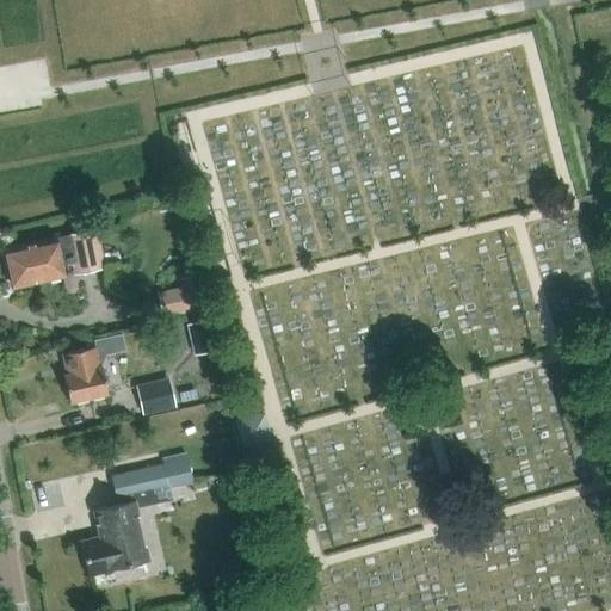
[(104,269),(94,228),(6,250),(16,289),(63,278),(62,269),(73,266),(74,276),(104,269)]
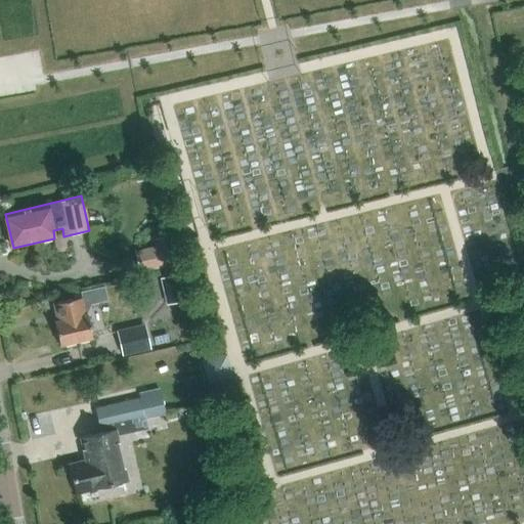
[(159,253),(139,257),(142,271),(174,264),(170,245),(157,247),(159,253)]
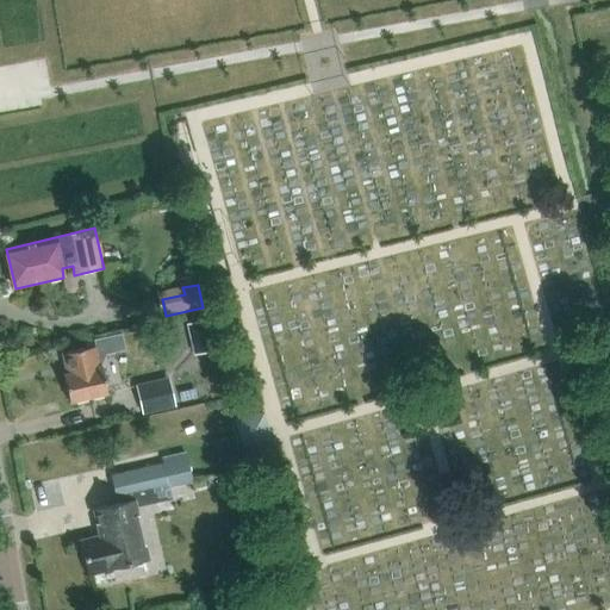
[(204,316),(190,319),(195,341),(210,337),(204,316)]
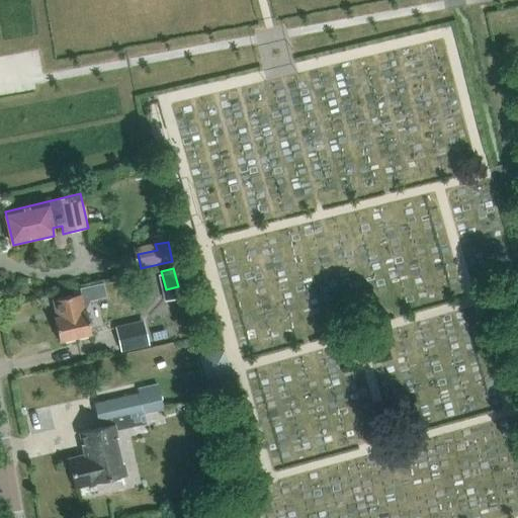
[(86,312),(81,294),(54,300),(58,318),(54,319),(60,342),(91,335),(86,312)]
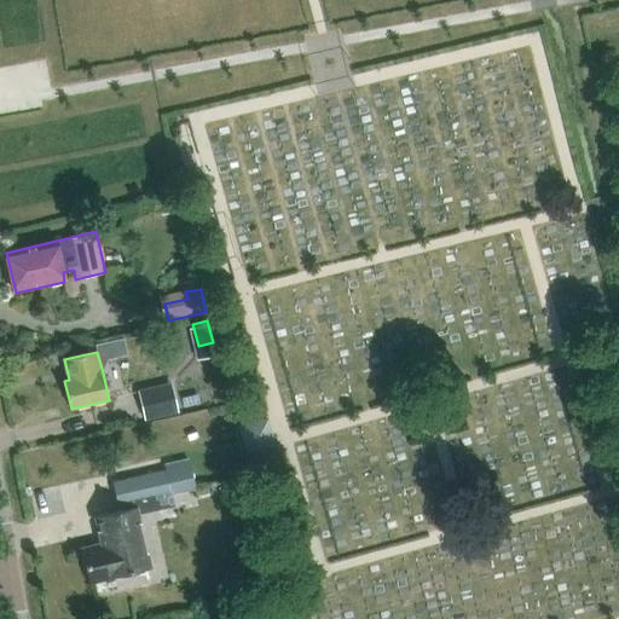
[(138,395),(144,420),(177,411),(171,387),(169,382),(137,389),(138,395)]
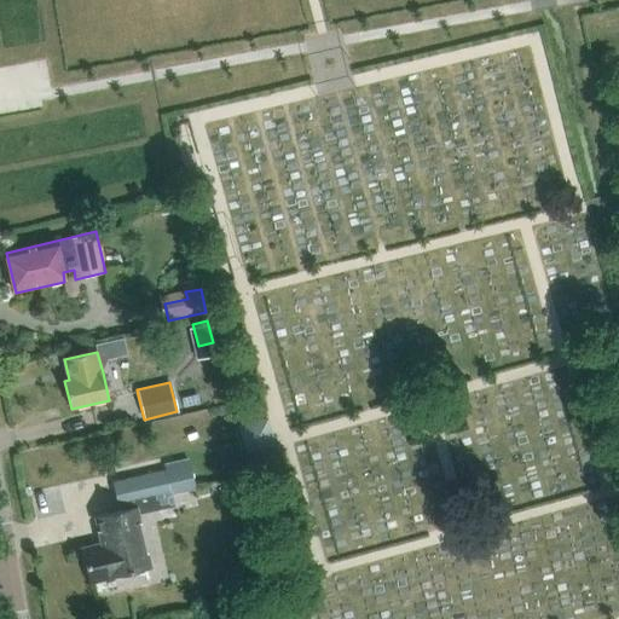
[(103,547),(80,551),(87,583),(110,577),(110,579),(148,571),(132,504),(171,496),(171,495),(194,490),(187,462),(163,467),(165,472),(117,482),(125,512),(96,518),(103,547)]
